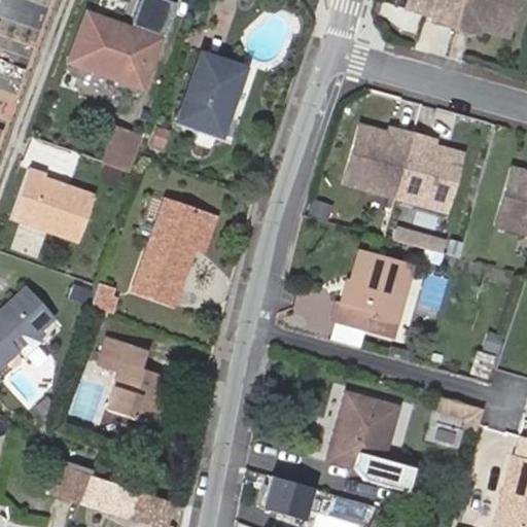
[(438,24),(455,29),(462,0),(408,0),(406,7),(434,15),(441,18),(438,24)]
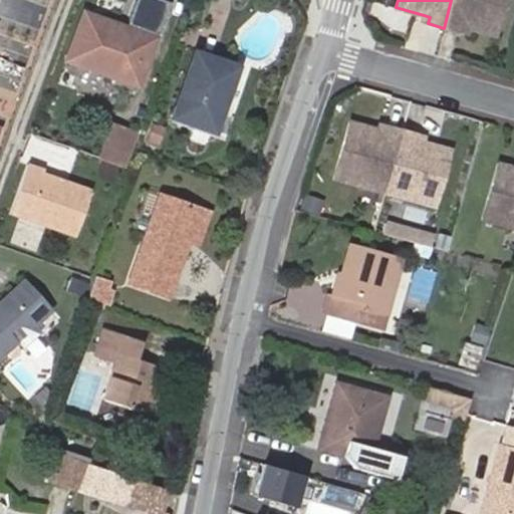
[(451,0),(444,28),(459,31),(460,26),(467,27),(495,35),(504,0),(451,0)]
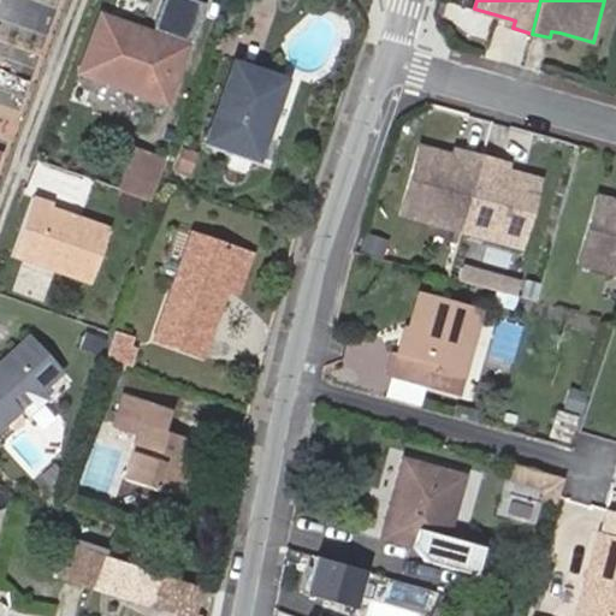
[(182,49),(101,21),(82,69),(164,100),(182,49)]
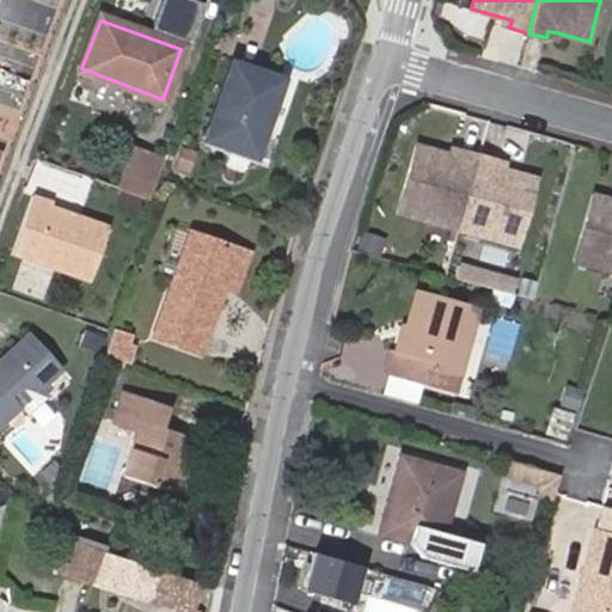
[(232,65),(206,136),(254,154),(279,81),(232,65)]
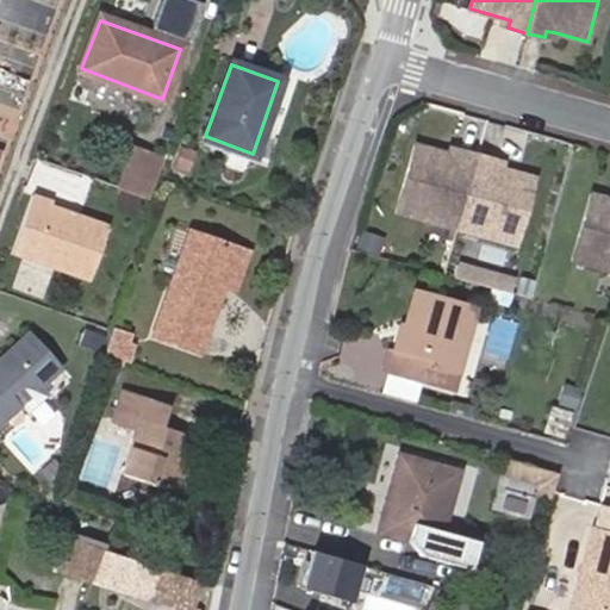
[(458,156),(460,149),(435,142),(433,149),(458,156)]
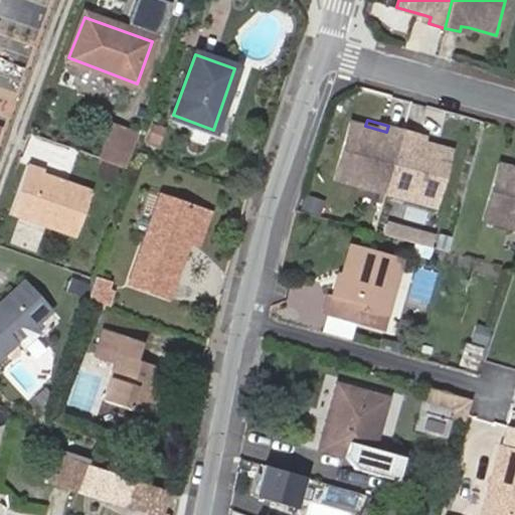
[(386,192),(403,130),(388,126),(386,132),(365,126),(353,123),(337,178),(386,192)]
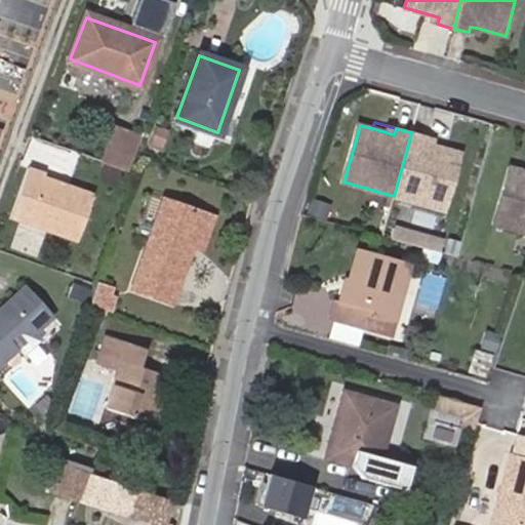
[(166,131),(155,127),(149,147),(159,150),(166,131)]
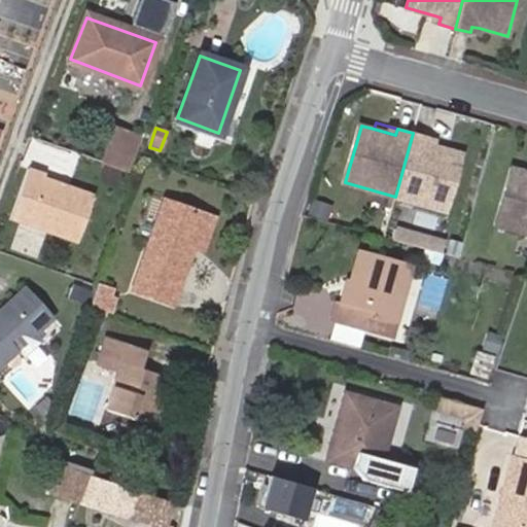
[(100,161),(129,171),(140,140),(111,131),(100,161)]
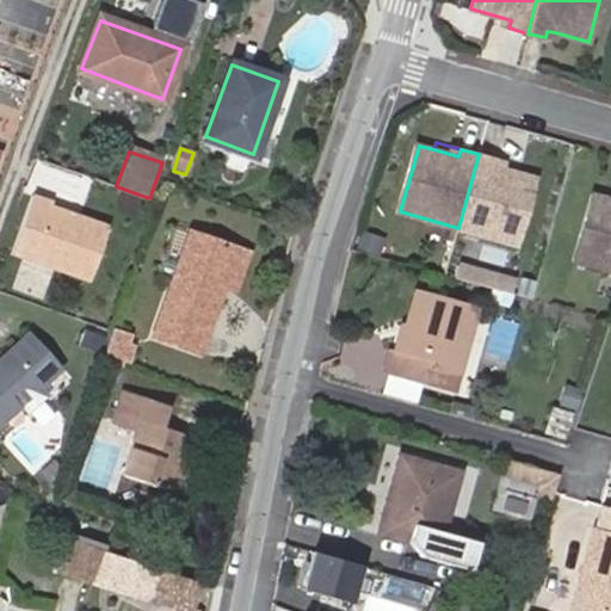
[(500,160),(479,154),(458,228),(519,246),(538,179),(523,174),(498,167),(500,160)]
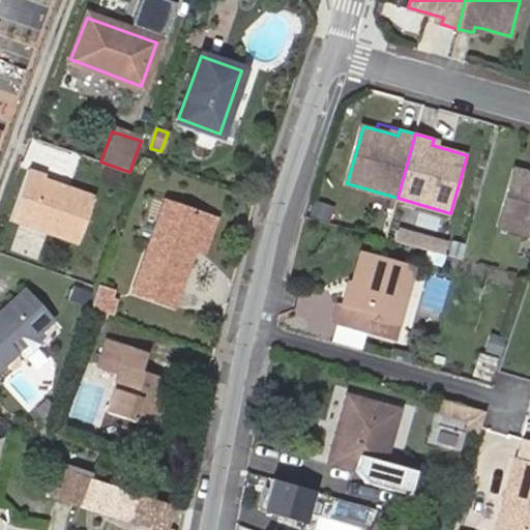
[(455,144),(434,139),(432,145),(453,151),(455,144)]
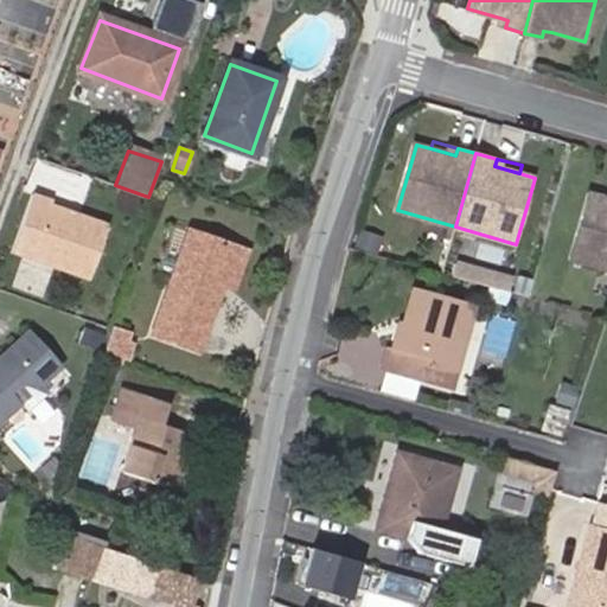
[(568,260),(606,270),(606,196),(604,196),(587,191),(568,260)]
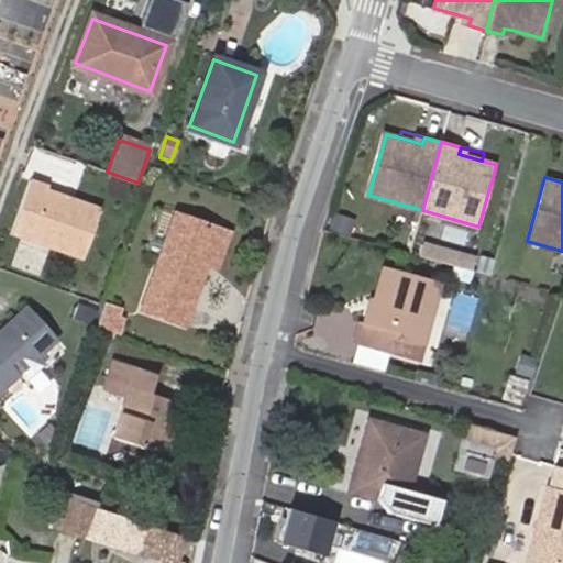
[(101,208),(29,181),(9,236),(81,262),(101,208)]
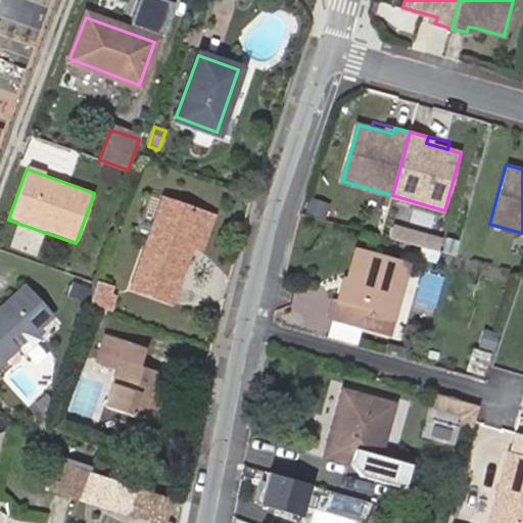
[(192,245),(203,214),(163,199),(132,288),(172,302),(192,245)]
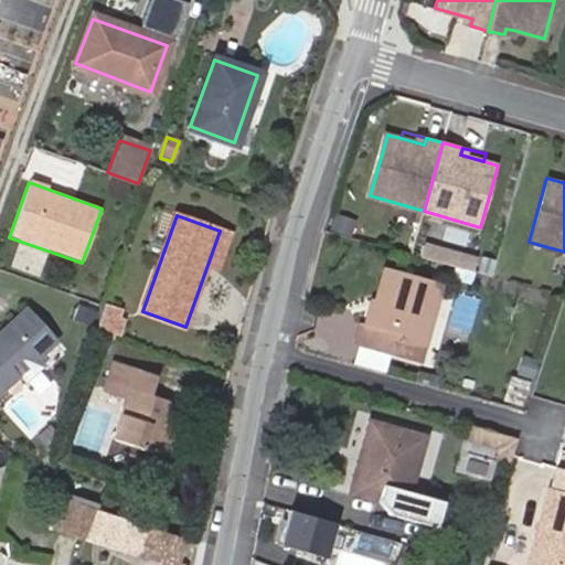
[(230,234),(220,231),(208,265),(217,268),(230,234)]
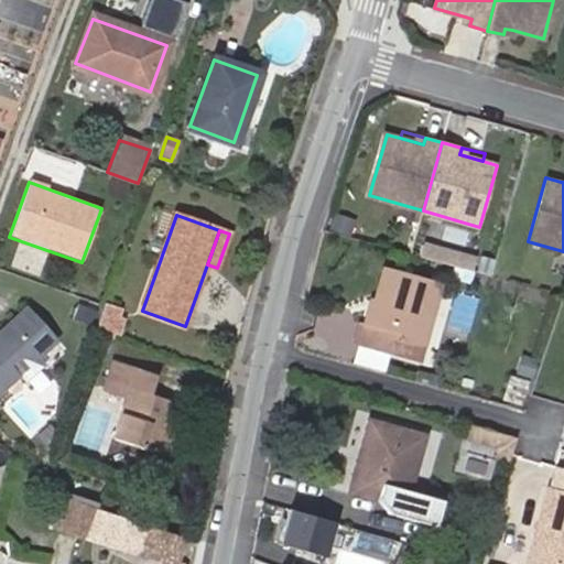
[(355,343),(391,353),(396,335),(423,343),(440,284),(383,269),(367,326),(360,325),(355,343)]
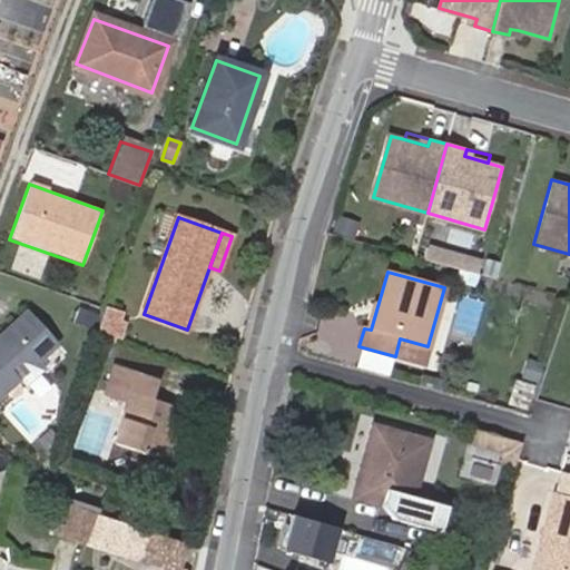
[(0,400),(62,344),(26,305),(0,327),(0,400)]
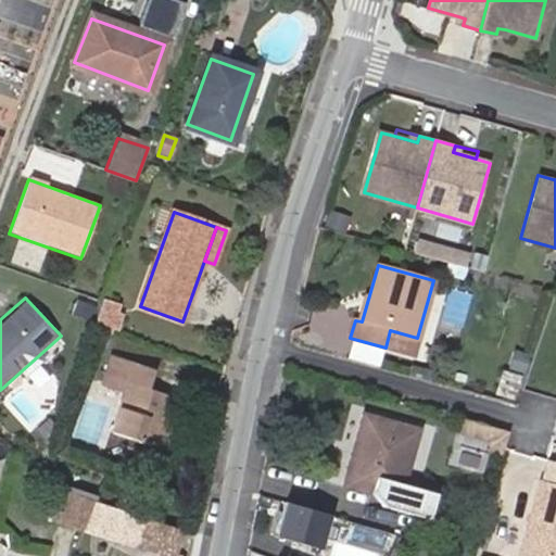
[(117,306),(102,301),(92,328),(108,333),(117,306)]
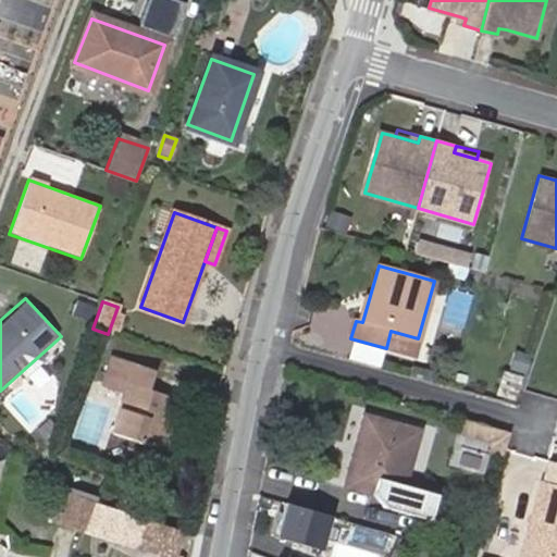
[(418,338),(391,331),(386,348),(412,356),(418,338)]
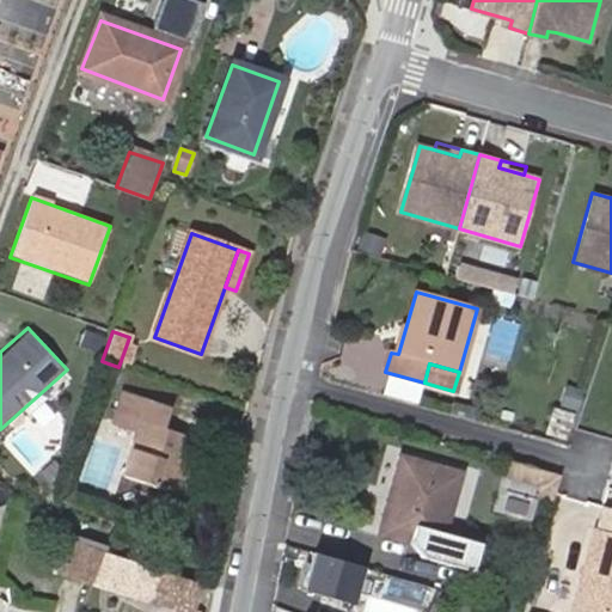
[(175,463),(185,467),(196,438),(164,427),(170,410),(122,395),(112,421),(139,430),(123,476),(169,490),(177,472),(172,470),(175,463)]
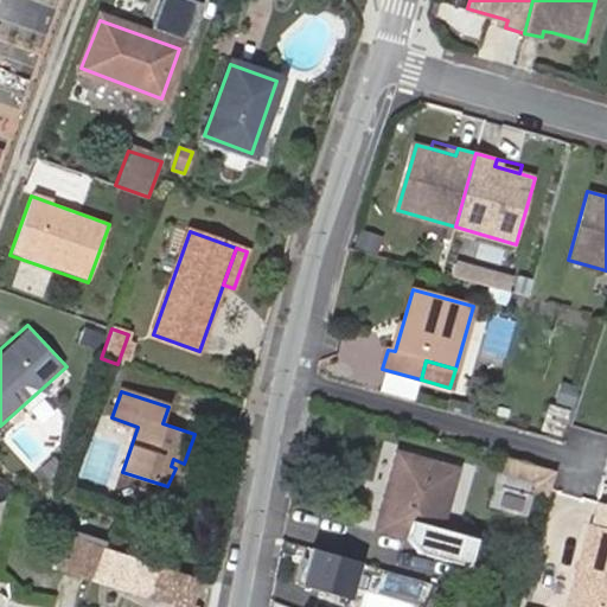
[(551,401),(543,427),(563,433),(572,408),(551,401)]
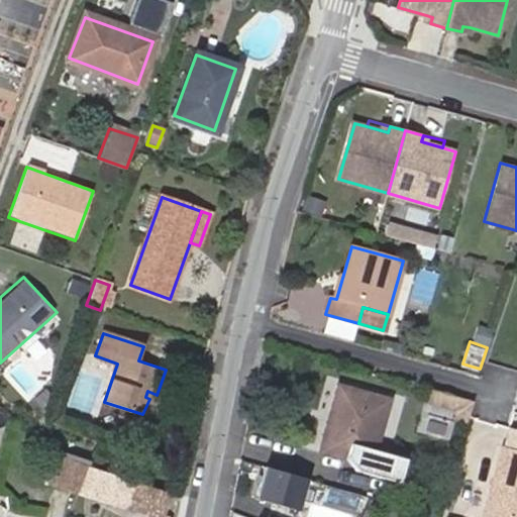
[(321,451),(371,464),(388,399),(340,386),(321,451)]
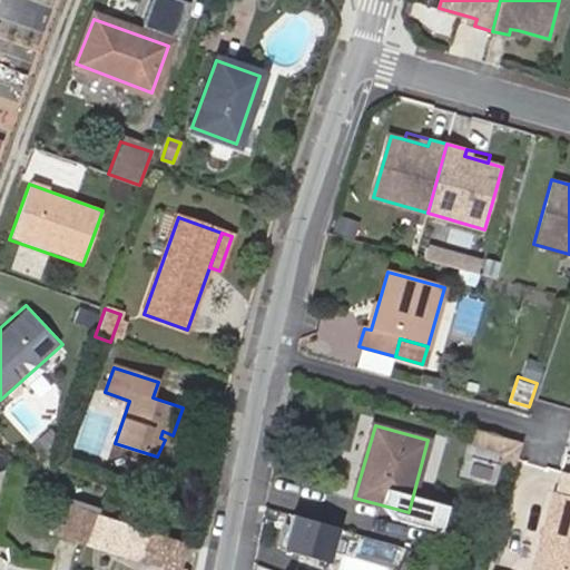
[(522,443),(474,430),(471,443),(492,449),(504,458),(502,465),(516,470),(522,443)]
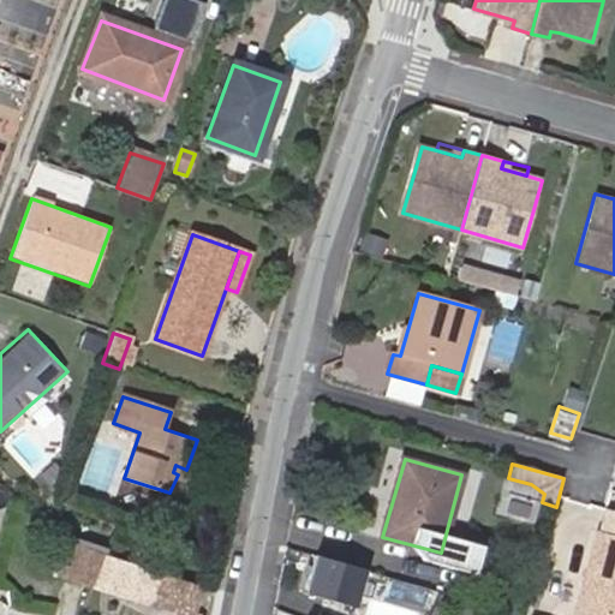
[(184,477),(186,470),(175,465),(173,472),(178,475),(169,493),(183,497),(189,478),(184,477)]
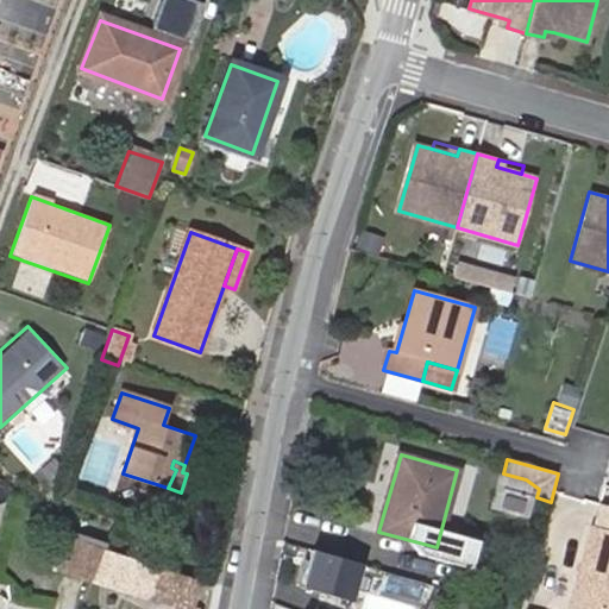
[(608,608),(608,532),(590,527),(570,607),(579,608),(608,608)]
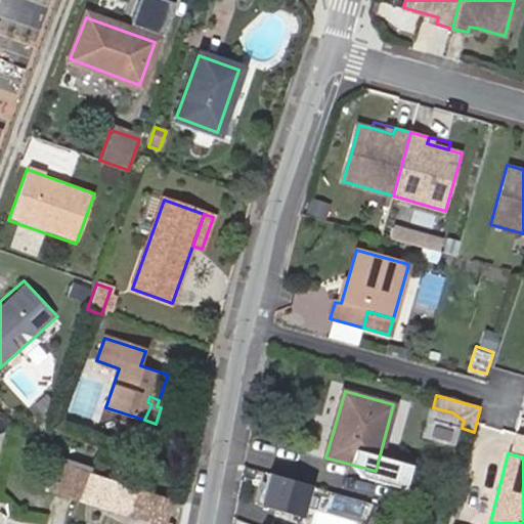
[(90,474),(58,465),(50,491),(81,500),(90,474)]
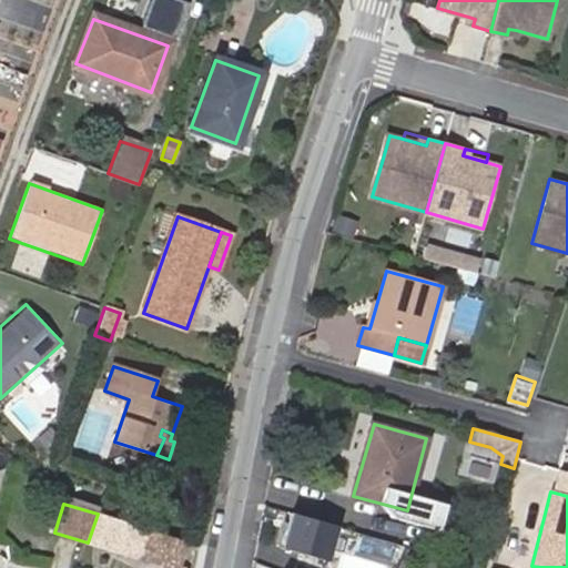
[(285,545),(333,557),(343,520),(294,508),(285,545)]
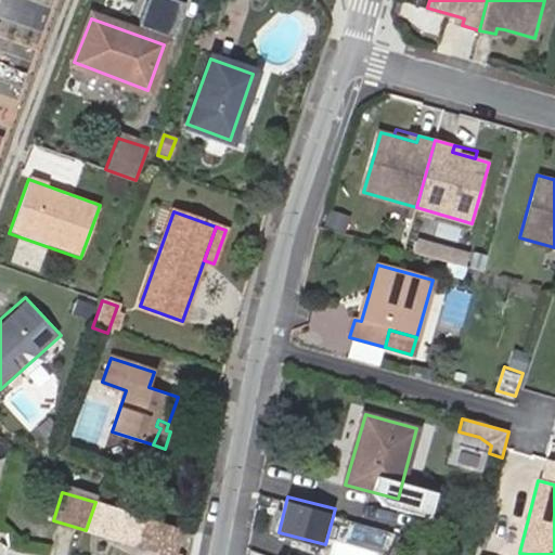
[(164,554),(173,526),(95,502),(86,530),(164,554)]
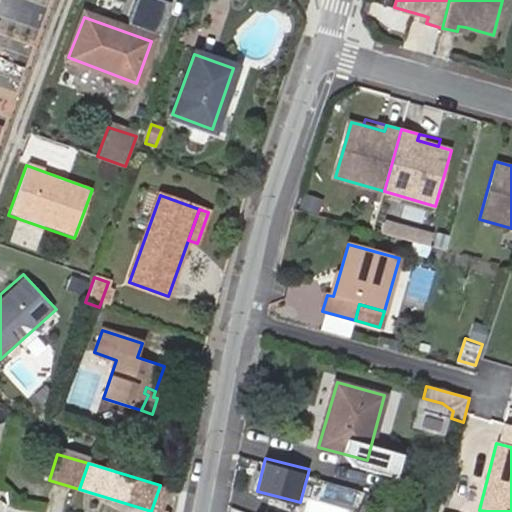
[(304,511),(349,511),(357,487),(327,479),(322,501),(309,498),(304,511)]
